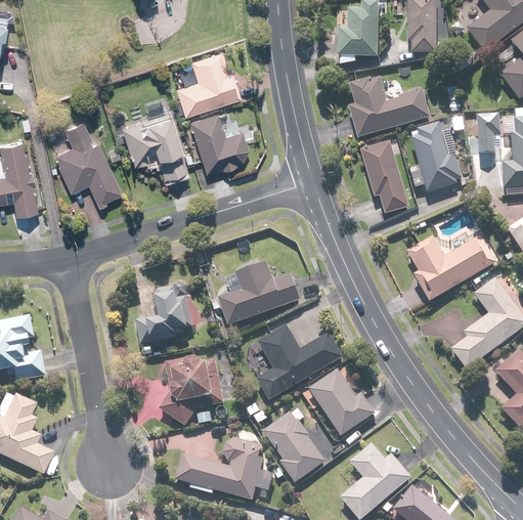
[(338,26),(338,54),(340,54),(340,62),(355,59),(355,54),(378,55),(379,12),(385,12),(386,3),(379,3),(379,0),(361,0),(361,6),(348,6),(347,26),(338,26)]
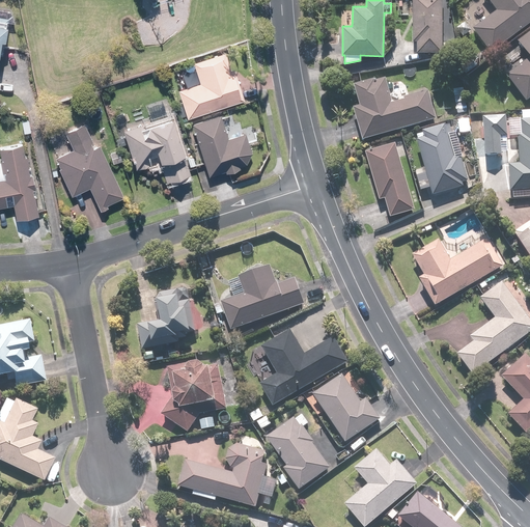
[(417,40),(417,52),(443,52),(443,0),(413,0),(413,40),(417,40)]
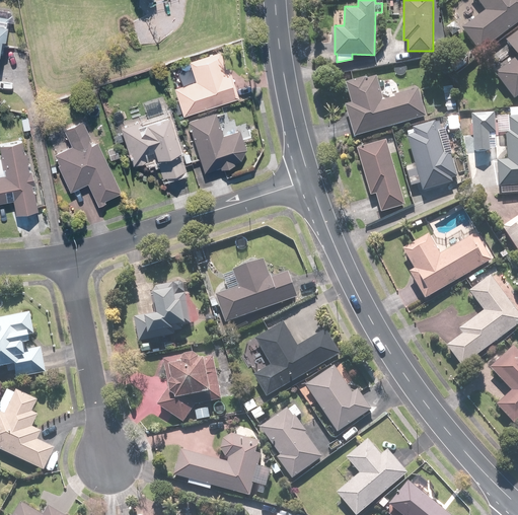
[(481,50),(517,21),(517,0),(478,0),(486,9),(462,26),(481,50)]
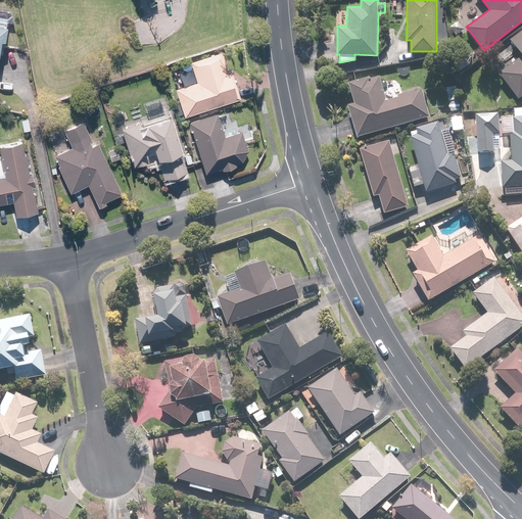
[(0,48),(2,49),(6,17),(13,18),(14,11),(0,9),(0,48)]
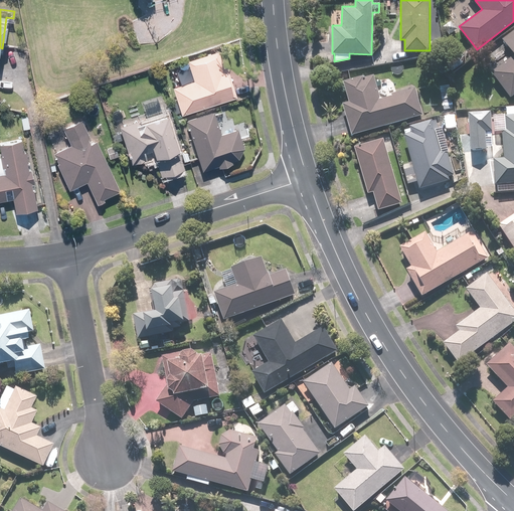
[(491,71),(510,97),(513,94),(513,29),(501,38),(513,54),(491,71)]
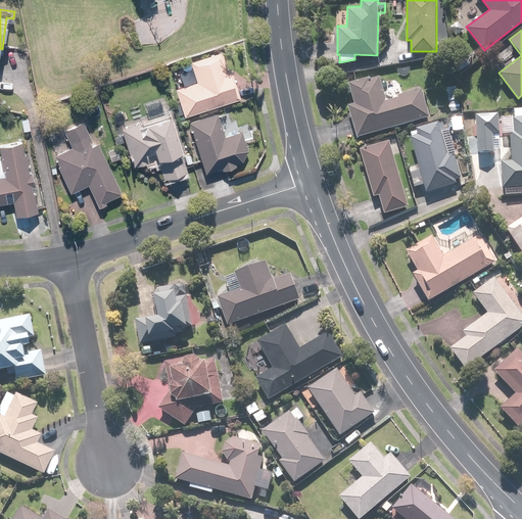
[(173,84),(182,112),(242,94),(233,63),(227,65),(221,47),(172,61),(178,82),(173,84)]
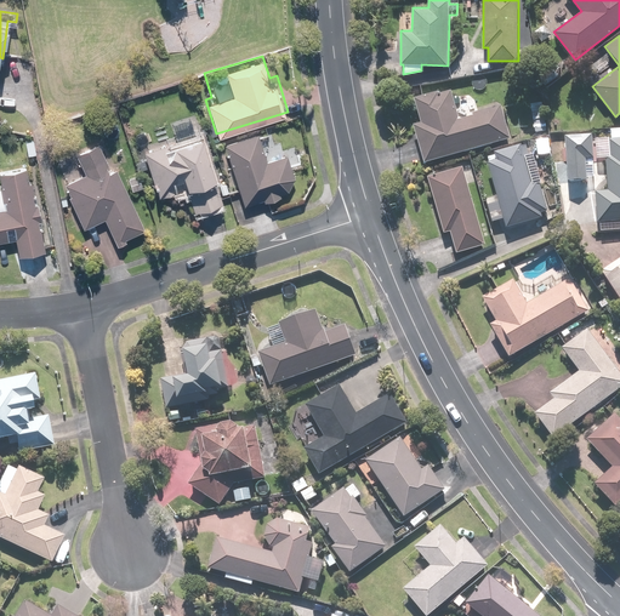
[(424,161),(511,136),(501,103),(471,112),(472,114),(460,118),(451,89),(438,92),(438,90),(414,97),(421,121),(413,124),(424,161)]
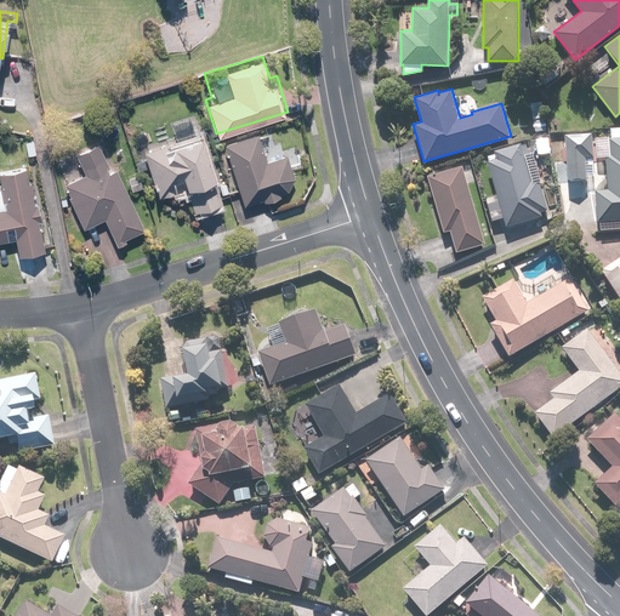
[(223,198),(203,130),(144,147),(158,195),(186,187),(193,207),(223,198)]
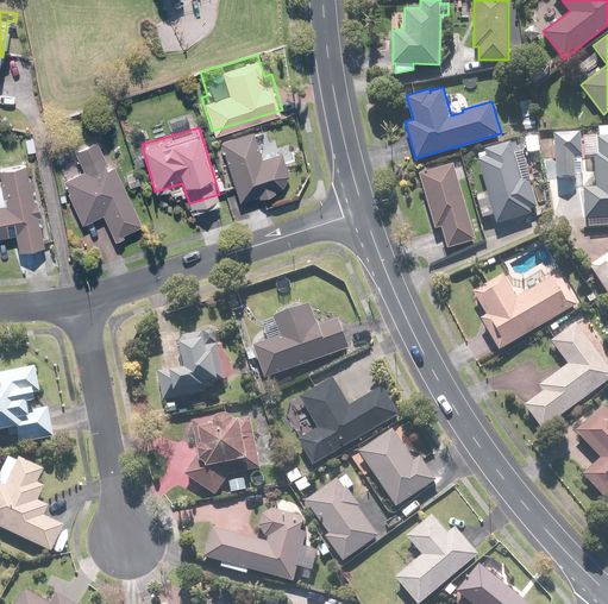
[(282,182),(289,171),(281,148),(261,155),(251,127),(218,138),(239,197),(256,192),(258,196),(276,190),(274,186),(282,182)]
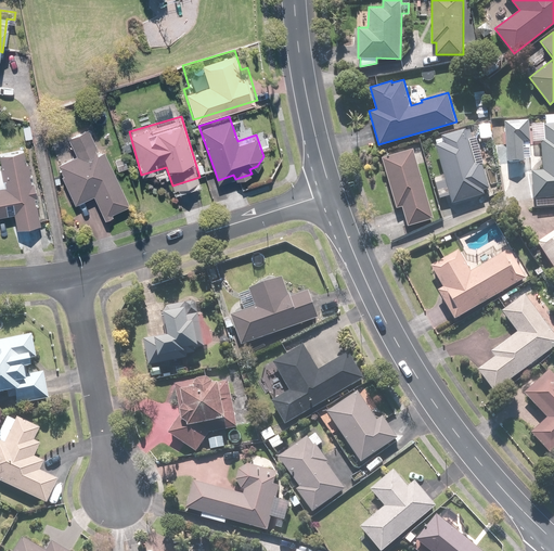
[(33,135),(30,119),(21,120),(23,136),(33,135)]
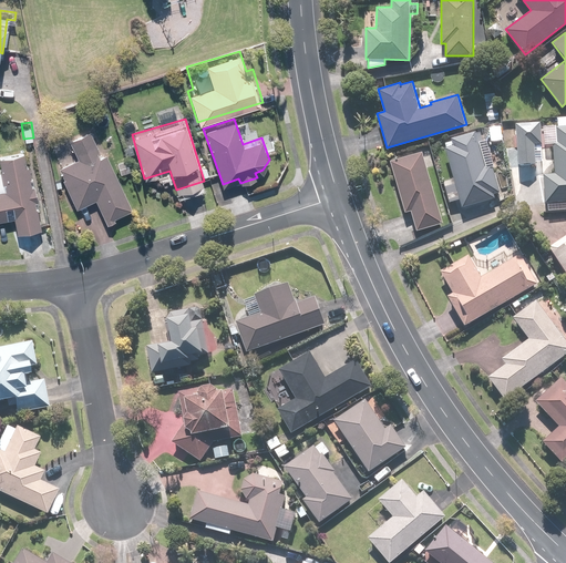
[(565,124),(556,125),(557,141),(553,141),(555,173),(543,173),(545,202),(565,200),(565,124)]
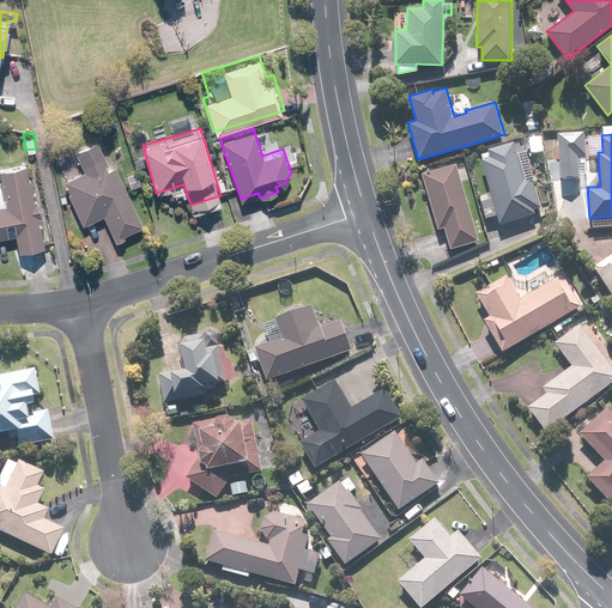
[(143,224),(114,162),(108,164),(96,138),(73,149),(83,169),(64,178),(84,222),(102,213),(114,237),(143,224)]
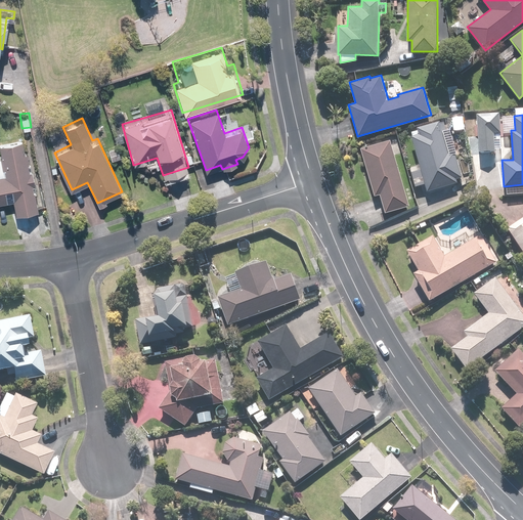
[(411,136),(427,190),(458,181),(456,178),(462,177),(454,150),(448,152),(443,133),(447,132),(444,121),(440,122),(439,121),(417,127),(419,134),(411,136)]
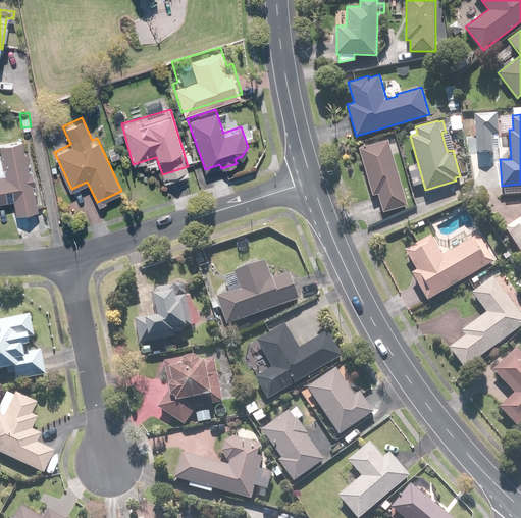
[(39,208),(23,137),(0,141),(0,147),(1,154),(0,154),(0,200),(13,198),(16,213),(39,208)]
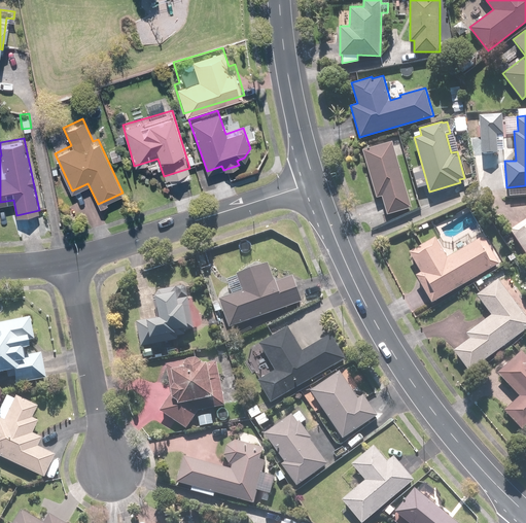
[(382,196),(387,213),(412,206),(392,140),(362,149),(377,197),(382,196)]
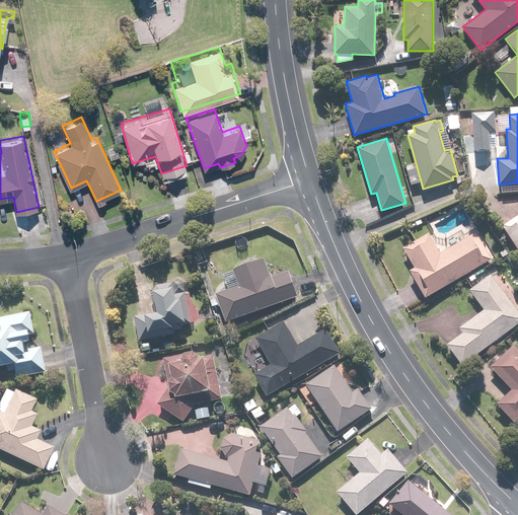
[(121,155),(117,142),(104,146),(108,159),(121,155)]
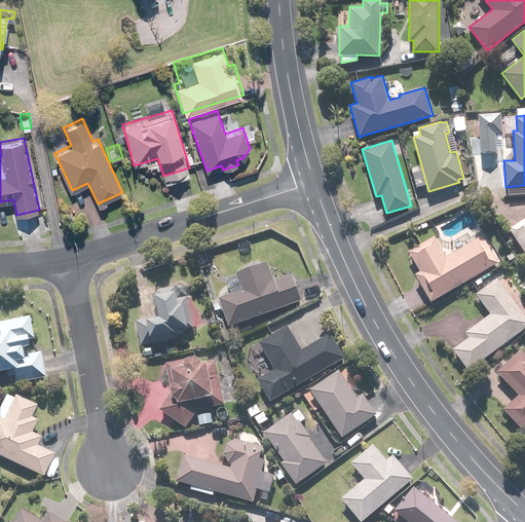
[(524,217),(509,228),(524,252),(524,217)]
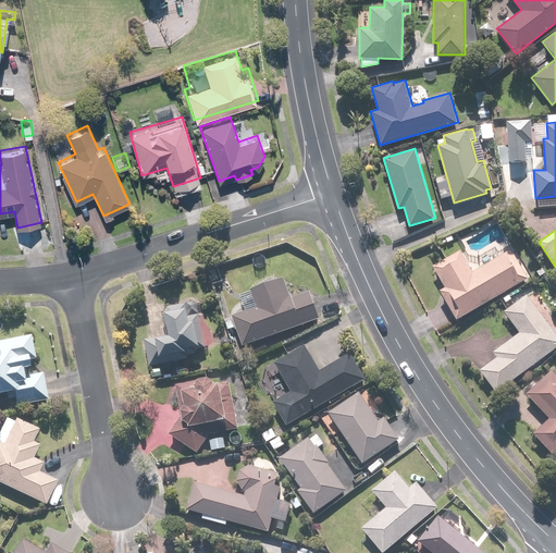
[(440,291),(456,319),(528,277),(511,248),(472,271),(460,249),(432,266),(445,287),(440,291)]
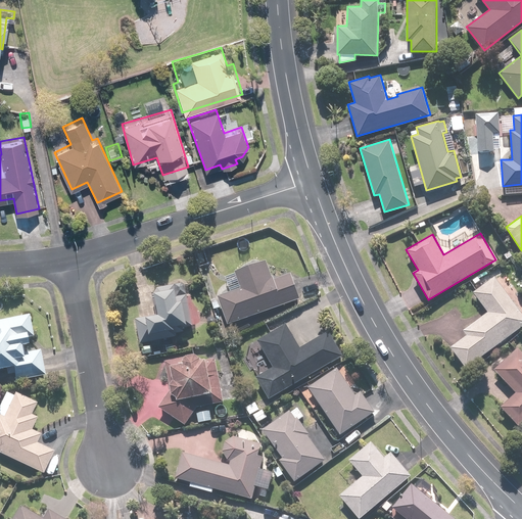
[(217,295),(227,324),(299,296),(290,272),(274,279),(267,260),(230,273),(235,288),(217,295)]
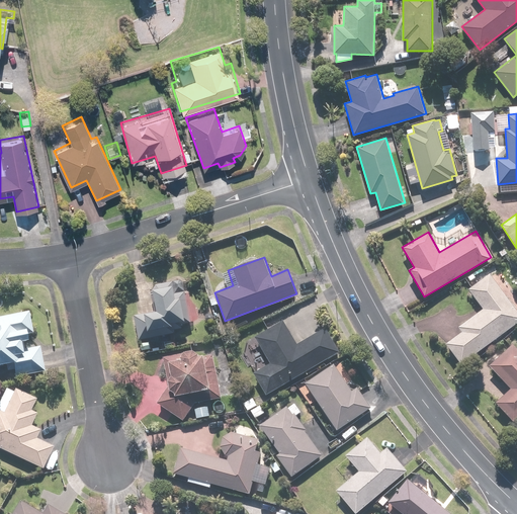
[(445,343),(461,364),(516,322),(516,309),(490,272),(468,288),(483,308),(458,326),(461,331),(445,343)]
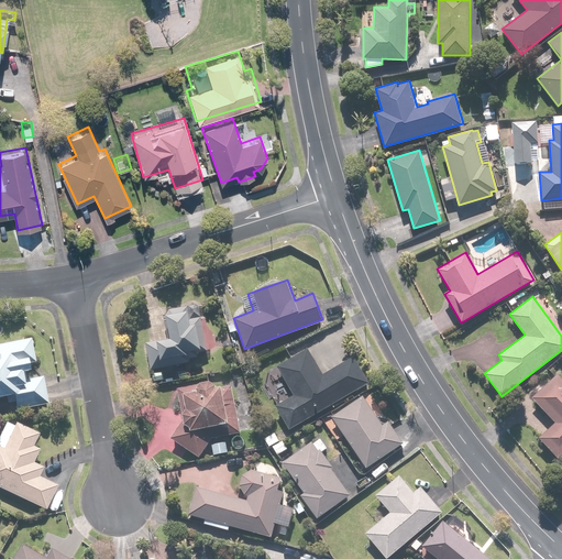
[(210,355),(200,303),(162,310),(167,336),(144,340),(150,369),(210,355)]
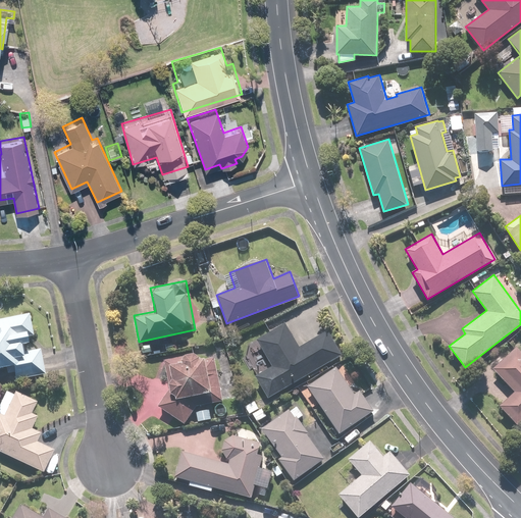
[(32,333),(29,312),(0,316),(0,367),(12,366),(14,378),(45,373),(40,346),(23,349),(23,344),(27,344),(24,335),(32,333)]
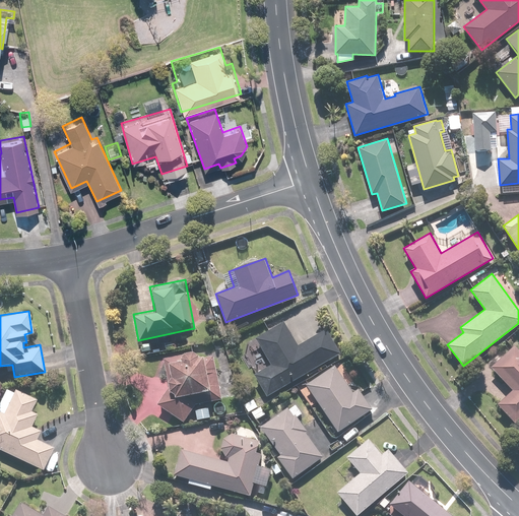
[(266,395),(340,352),(326,327),(298,343),(283,320),(254,337),(270,364),(254,374),(266,395)]
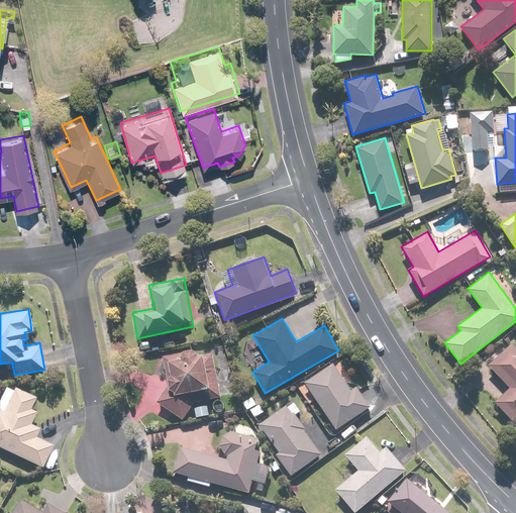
[(494,401),(512,421),(515,417),(515,345),(512,342),(488,365),(509,387),(494,401)]
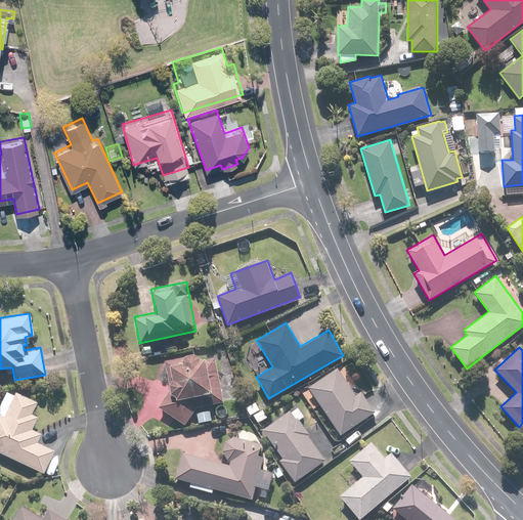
[(185,425),(198,405),(215,403),(206,361),(201,362),(199,354),(168,360),(174,385),(159,406),(185,425)]
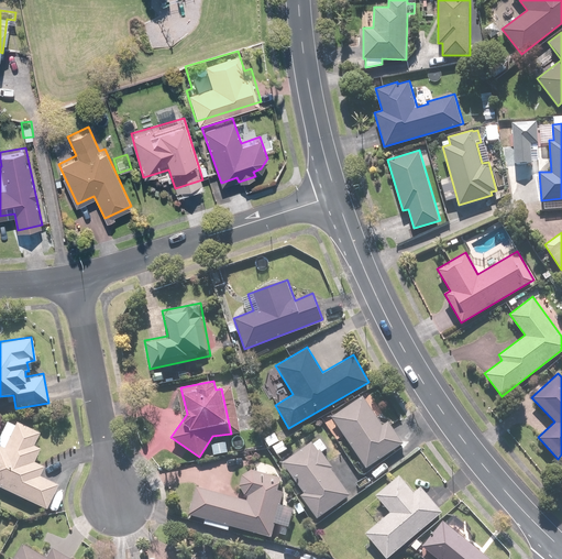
[(365,395),(332,416),(365,467),(404,441),(388,419),(383,423),(365,395)]
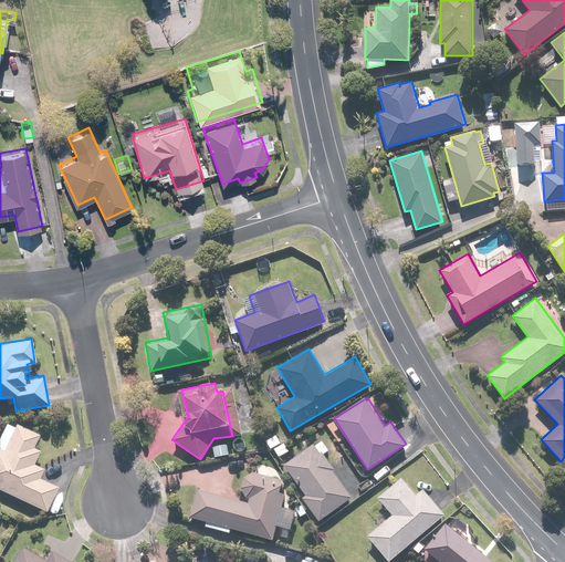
[(0,489),(45,511),(56,488),(37,479),(42,467),(32,462),(39,448),(32,445),(38,434),(12,422),(0,446),(0,489)]
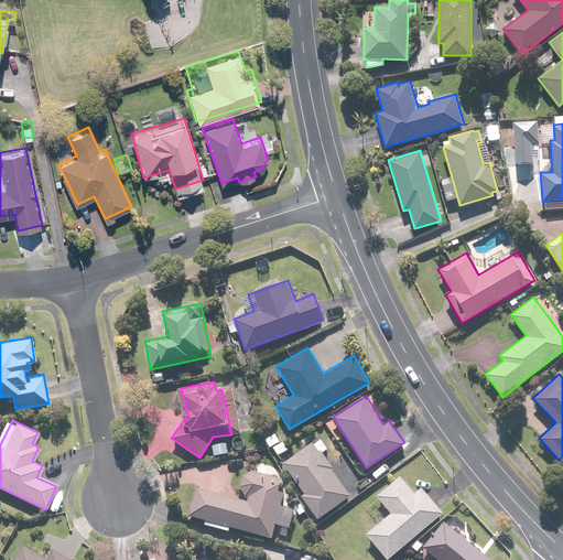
[(320,435),(282,460),(303,493),(302,494),(318,519),(352,497),(333,466),(335,465),(324,449),(327,448),(320,435)]
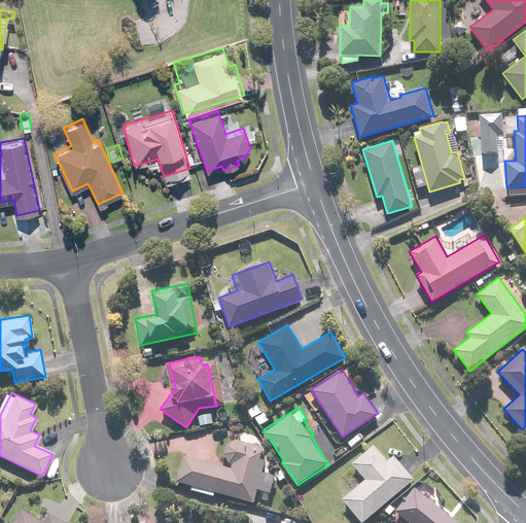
[(184,455),(178,481),(254,500),(256,488),(271,492),(275,475),(260,471),(264,460),(260,459),(264,447),(231,439),(229,447),(224,446),(220,464),(184,455)]
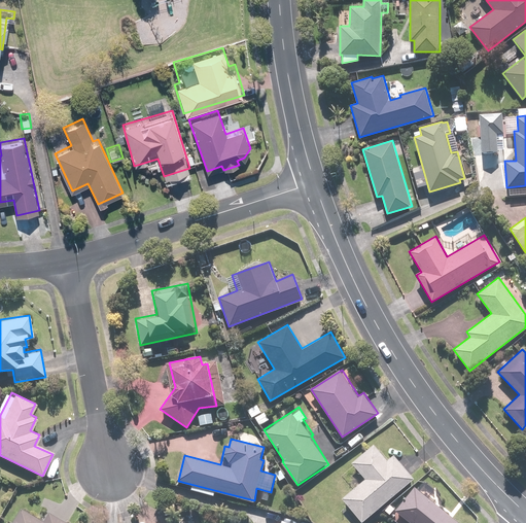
[(361,522),(415,478),(395,454),(387,460),(374,444),(352,462),(365,479),(342,499),(361,522)]
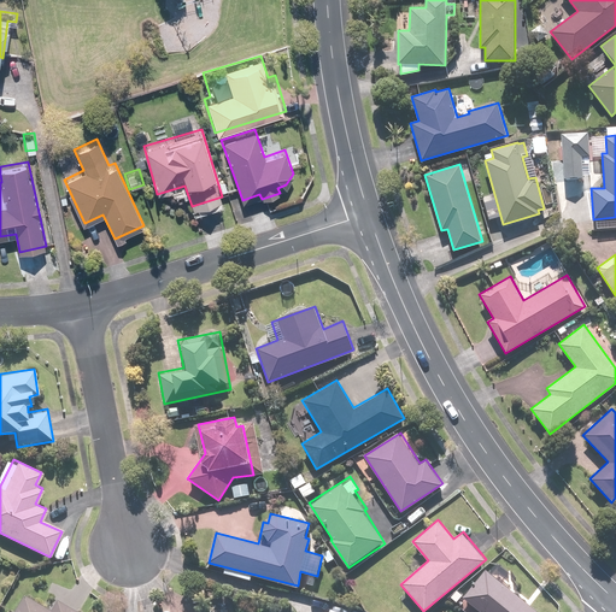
[(538,611),(487,570),(464,598),(480,611),(538,611)]
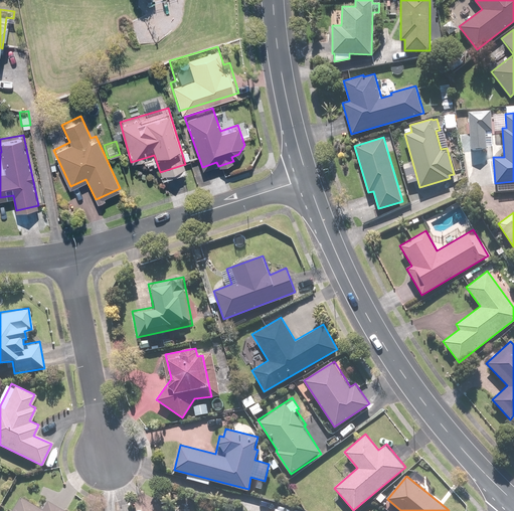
[(65,510),(45,499),(39,510),(20,498),(12,510),(65,510)]
